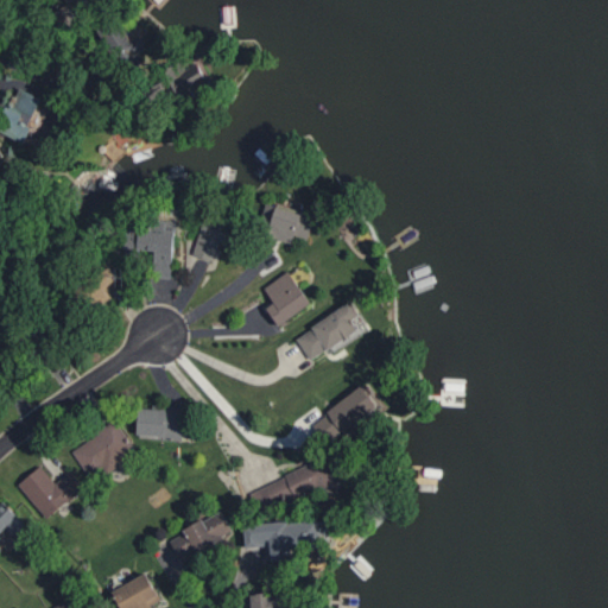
[(290,242),(292,236),(301,239),(306,220),(264,207),(257,232),(290,242)]
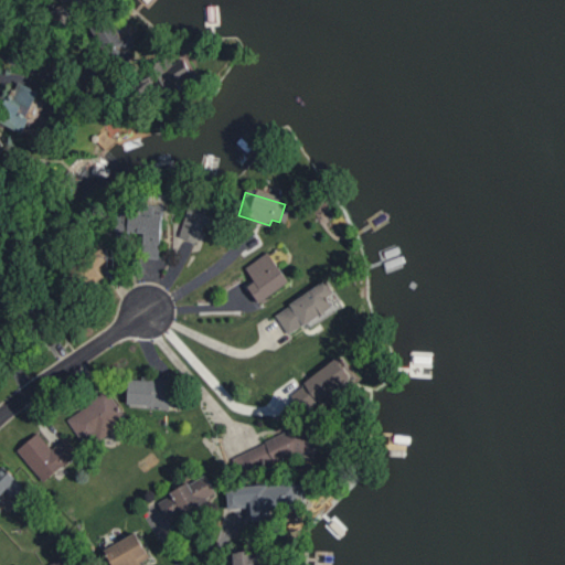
[(280,285),(264,254),(240,266),(247,281),(240,286),(248,301),(280,285)]
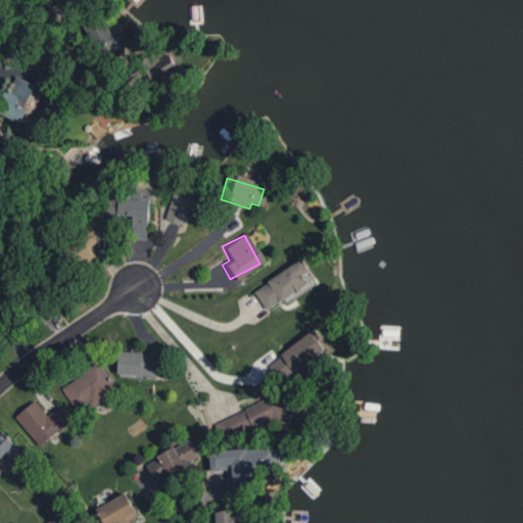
[(250,289),(263,308),(300,285),(294,276),(302,271),(295,260),(250,289)]
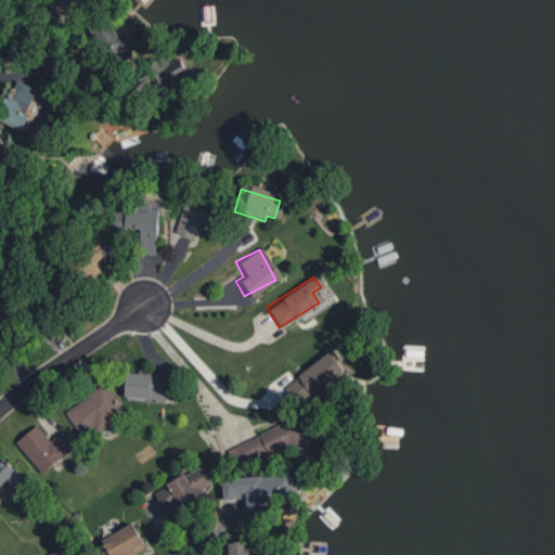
[(320,384),(324,388),(338,374),(318,353),(283,387),(299,403),(320,384)]
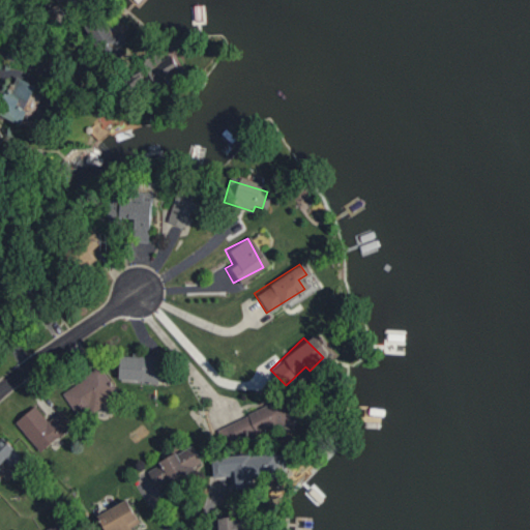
[(136,381),(136,357),(112,356),(111,380),(136,381)]
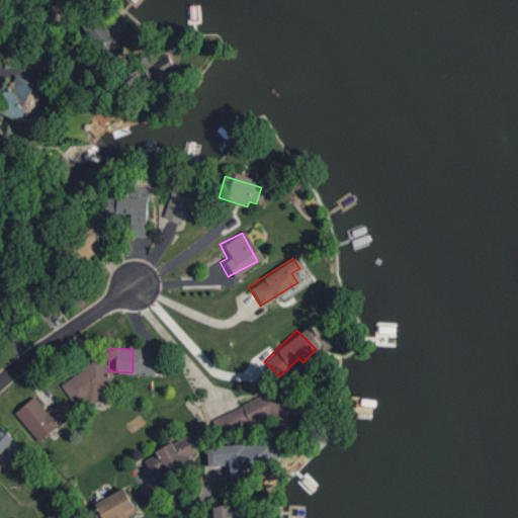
[(99,393),(96,389),(108,378),(92,359),(62,384),(82,408),(99,393)]
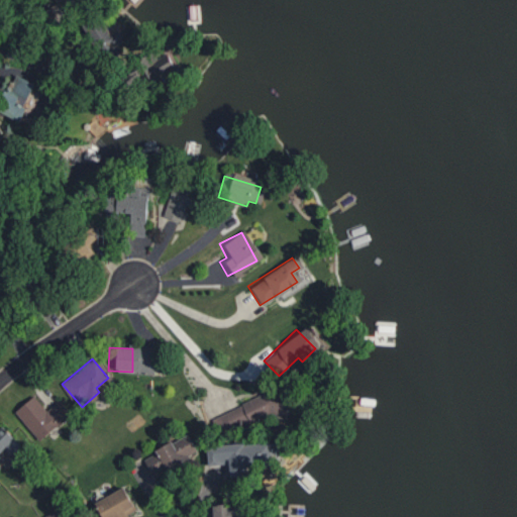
[(49,410),(37,396),(18,411),(41,440),(74,415),(63,400),(49,410)]
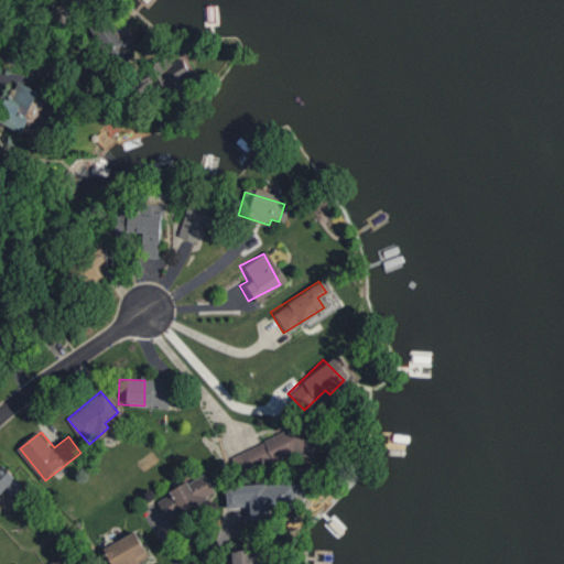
[(0,498),(23,479),(13,468),(4,475),(0,470),(0,498)]
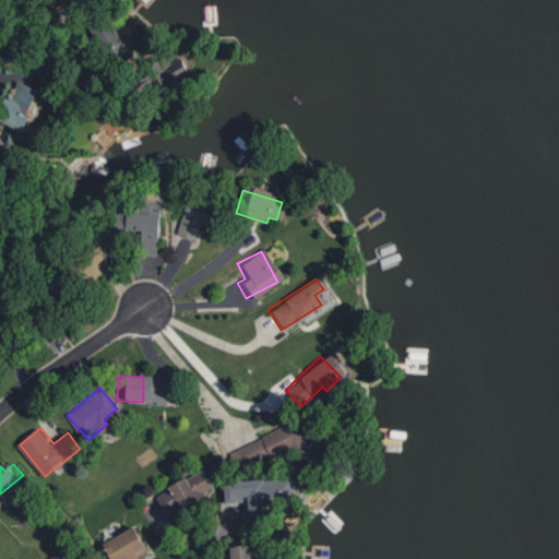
[(205,487),(197,470),(158,488),(174,519),(200,506),(193,494),(205,487)]
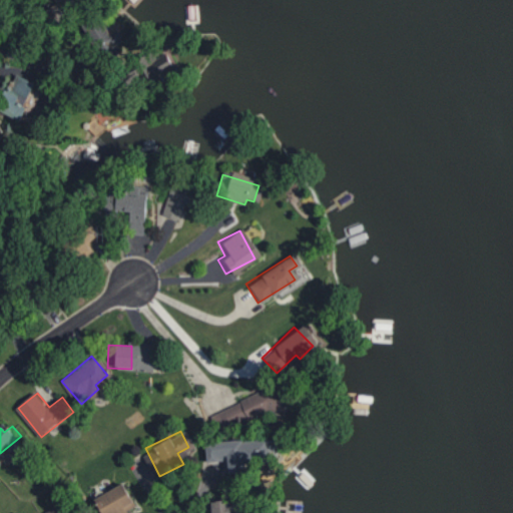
[(95,498),(103,512),(129,512),(128,510),(136,505),(123,483),(95,498)]
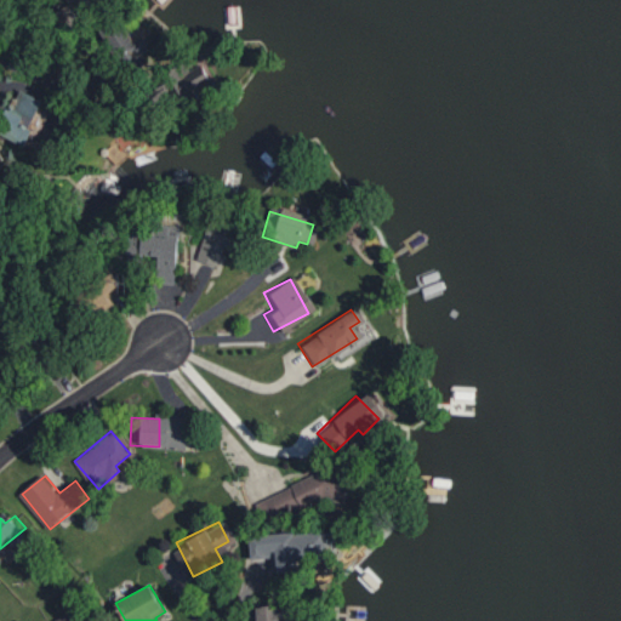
[(290,620),(290,605),(258,607),(258,620),(290,620)]
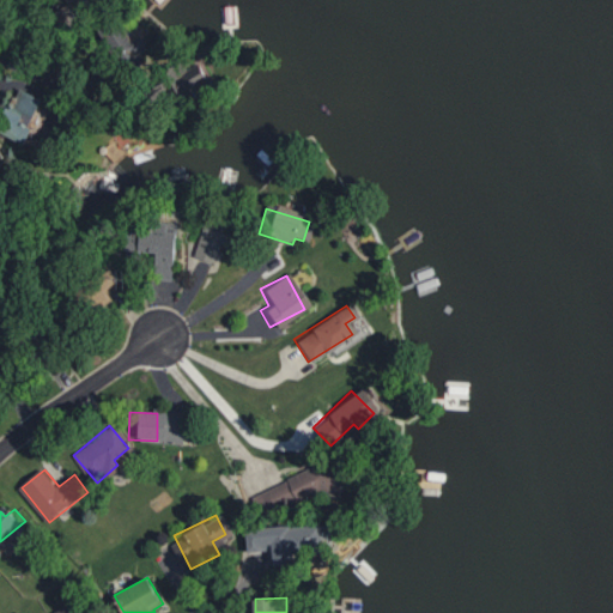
[(52,612),(82,612),(73,599),(52,612)]
